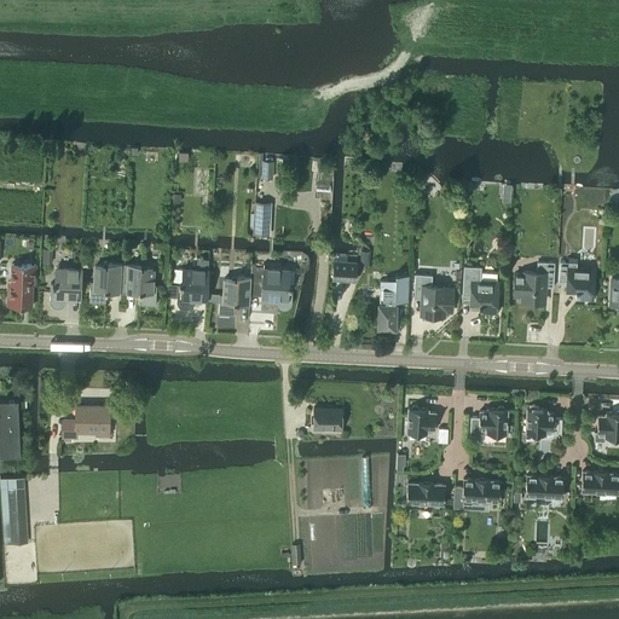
[(261,178),(272,178),(272,161),(261,160),(261,178)]
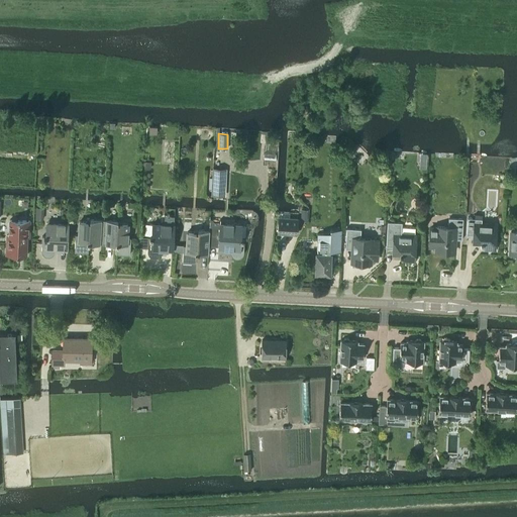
[(348,157),(353,162),(357,158),(351,152),(348,157)]
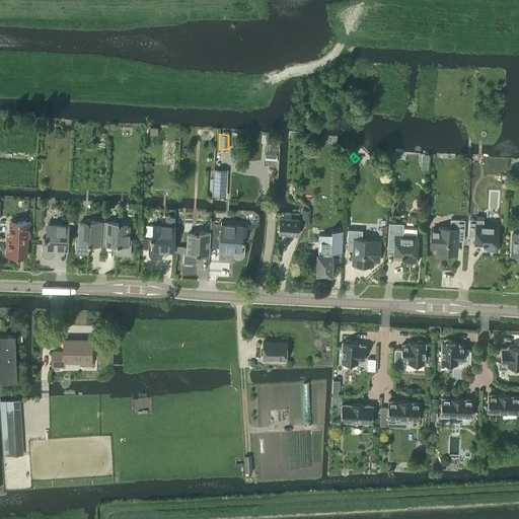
[(226,197),(227,169),(214,168),(212,197),(226,197)]
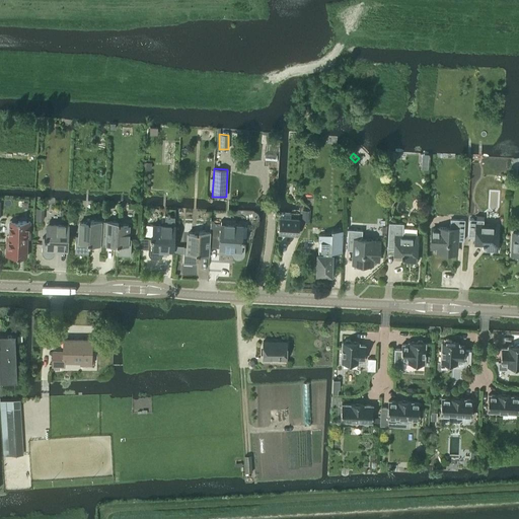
[(35,220),(44,220),(45,208),(36,208),(35,220)]
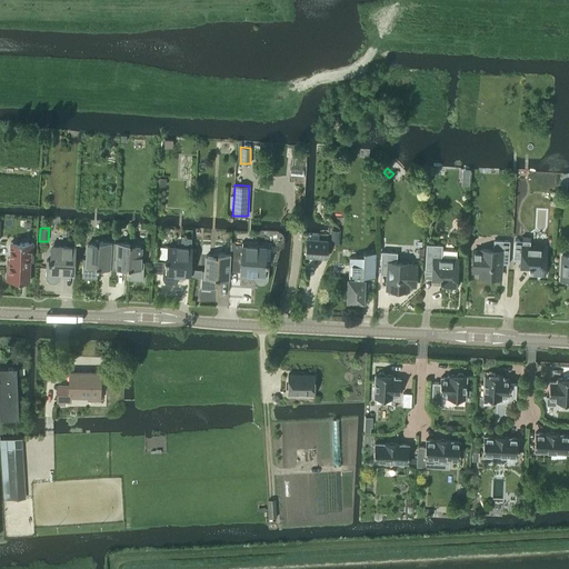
[(529,268),(531,268),(531,273),(545,273),(545,269),(546,247),(530,246),(530,241),(530,237),(530,236),(522,235),(522,240),(515,240),(513,259),(521,259),(520,266),(529,267),(529,268)]
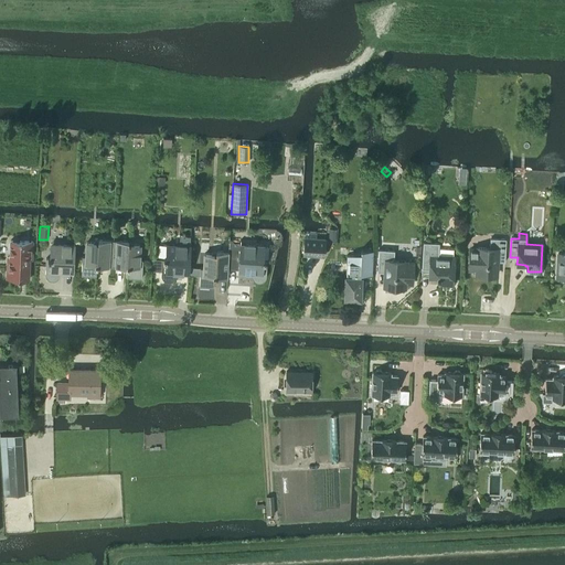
[(113,266),(114,240),(94,238),(94,242),(87,242),(86,256),(83,256),(82,275),(96,276),(96,266),(97,266),(113,266)]
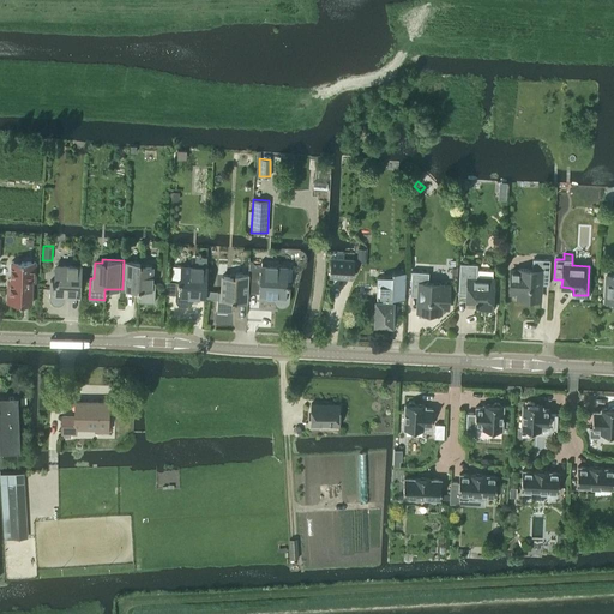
[(330,276),(353,277),(354,260),(331,259),(330,276)]
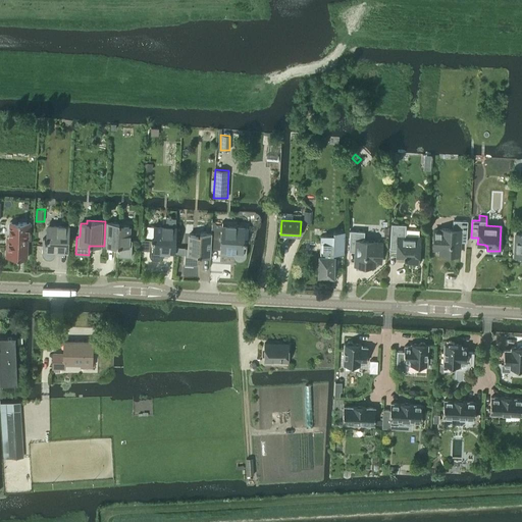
[(434,230),(434,242),(433,251),(440,251),(440,253),(459,254),(460,237),(467,237),(468,220),(453,220),(453,229),(441,228),(441,230),(434,230)]
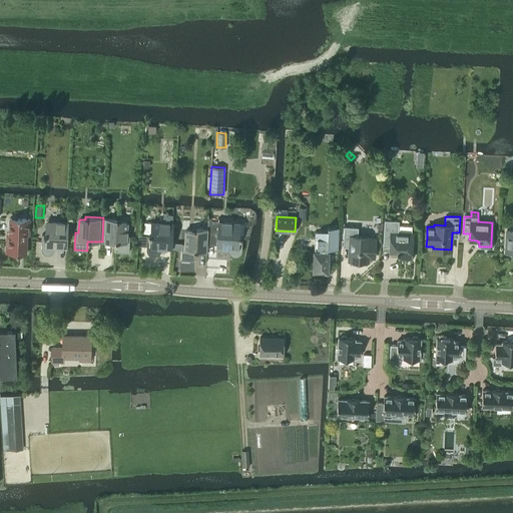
[(6,240),(8,242),(8,253),(26,253),(27,235),(29,235),(30,219),(18,218),(16,217),(13,217),(11,218),(9,218),(9,234),(7,236),(6,240)]
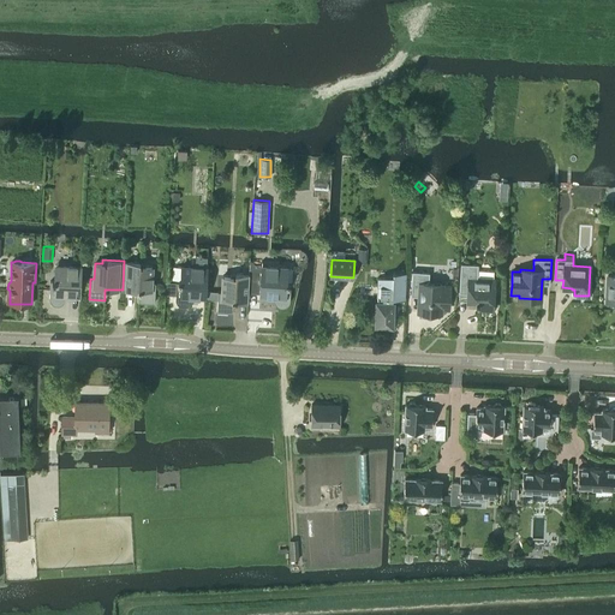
[(124,261),(123,290),(138,291),(138,292),(139,292),(138,302),(155,303),(155,282),(151,282),(153,266),(145,266),(145,262),(124,261)]
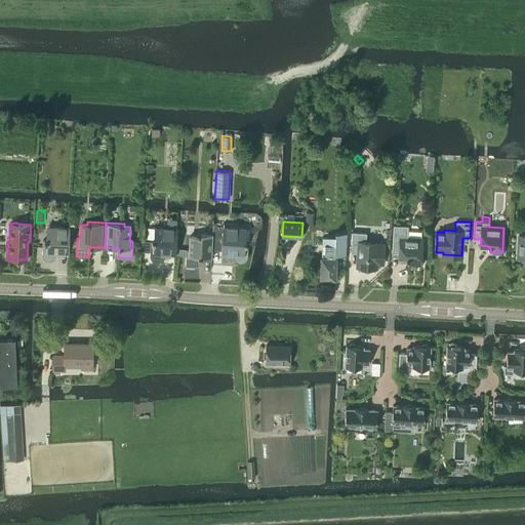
[(393,243),(392,250),(399,250),(399,257),(406,257),(406,258),(408,258),(408,264),(420,265),(421,245),(422,239),(407,238),(408,226),(394,225),(393,243)]
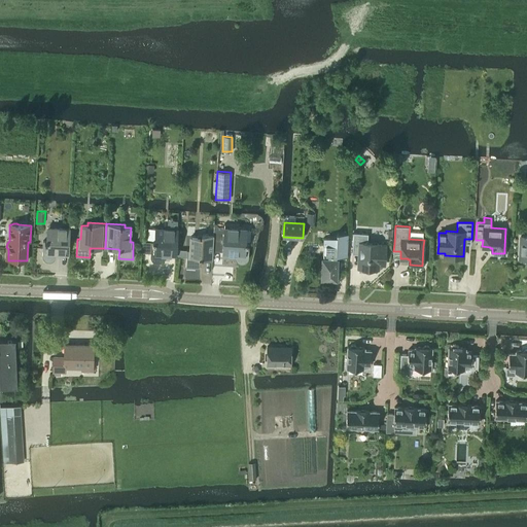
[(43,241),(42,254),(42,255),(42,256),(43,257),(43,258),(44,259),(45,260),(46,260),(47,261),(48,261),(49,261),(50,261),(51,260),(53,260),(54,259),(55,259),(55,258),(56,257),(56,256),(56,255),(56,252),(68,253),(70,229),(47,227),(46,239),(44,239),(44,241),(43,241)]
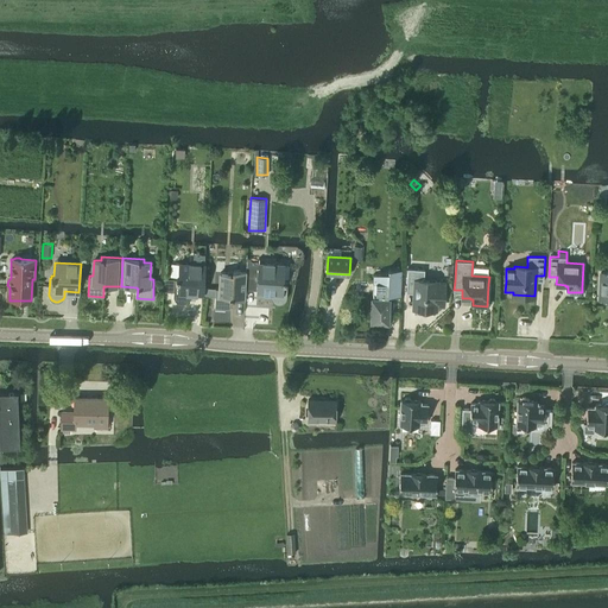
[(257,290),(257,292),(258,292),(267,292),(271,292),(271,295),(271,296),(271,297),(271,298),(272,299),(272,301),(273,301),(273,302),(274,302),(274,303),(276,303),(277,303),(278,303),(279,303),(280,303),(282,303),(283,303),(283,302),(284,302),(285,301),(285,299),(286,299),(286,298),(286,297),(286,296),(287,280),(285,280),(286,278),(284,278),(284,265),(259,263),(258,271),(257,290)]
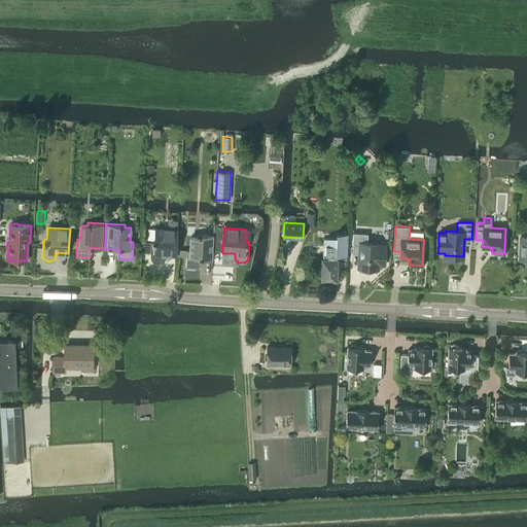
[(151,242),(150,255),(150,256),(150,257),(151,258),(151,259),(152,260),(153,261),(154,261),(155,262),(156,262),(159,262),(160,261),(161,261),(162,260),(163,260),(163,259),(164,258),(164,257),(164,255),(164,253),(176,254),(178,230),(155,229),(154,240),(152,240),(152,242),(151,242)]
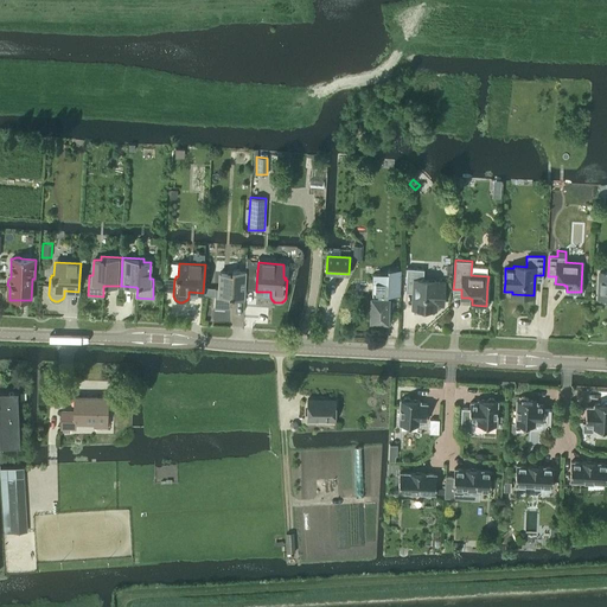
[(372,293),(372,296),(371,296),(370,319),(387,320),(388,298),(388,293),(400,294),(401,268),(388,268),(388,272),(372,274),(371,293),(372,293)]
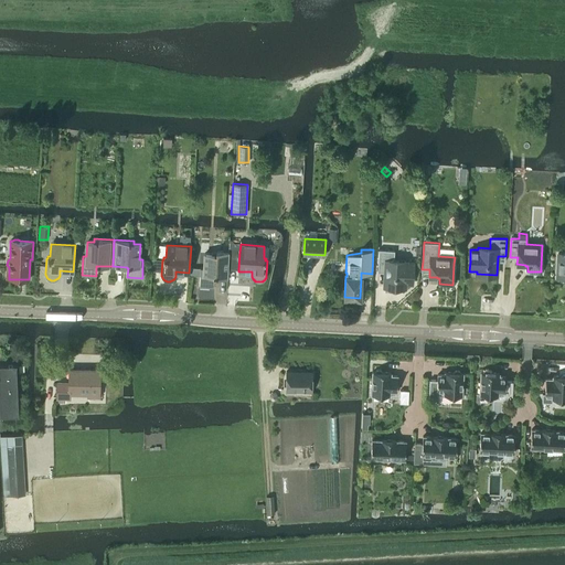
[(379,249),(377,267),(385,267),(384,286),(405,287),(405,275),(413,276),(413,263),(406,263),(406,260),(394,260),(394,251),(379,249)]
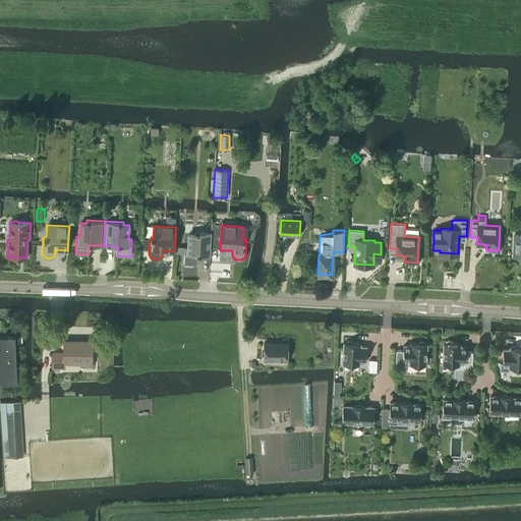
[(210,249),(211,232),(195,231),(195,234),(189,233),(188,247),(184,247),(183,264),(197,265),(197,256),(198,256),(198,255),(210,256),(210,249)]
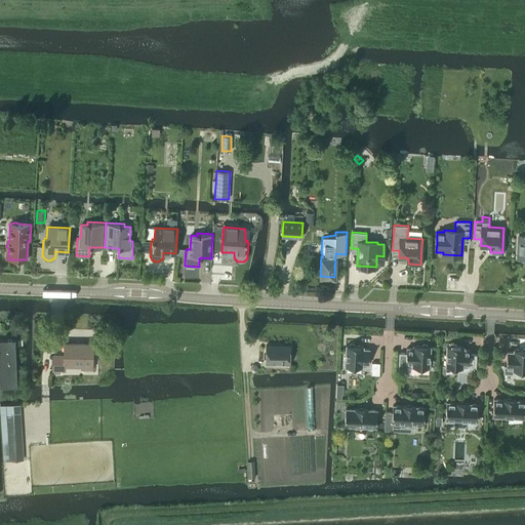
[(140,251),(150,251),(151,241),(142,240),(140,251)]
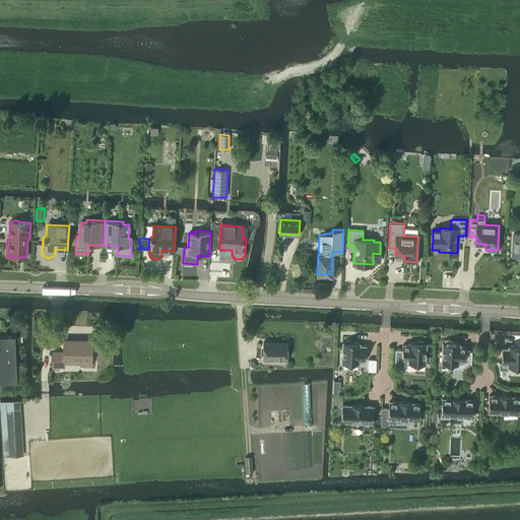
[(0,382),(17,381),(15,334),(0,335),(0,382)]
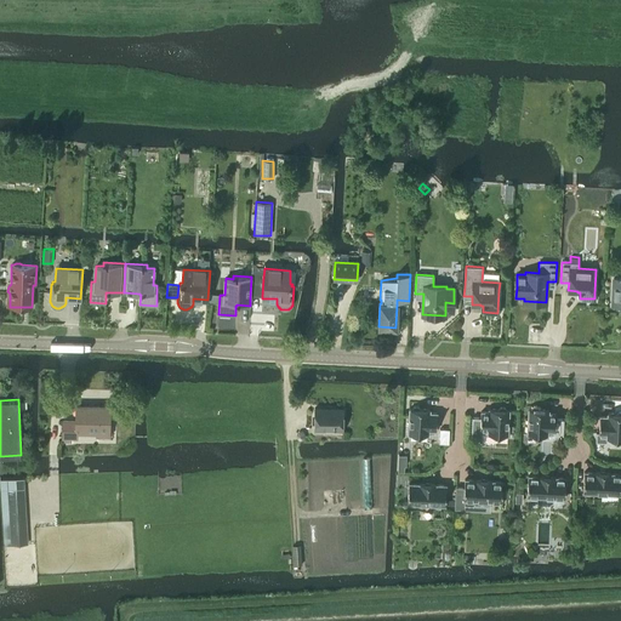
[(63,420),(62,437),(63,437),(63,442),(73,442),(73,438),(77,438),(77,432),(97,432),(97,434),(109,436),(110,406),(77,405),(75,416),(77,416),(77,421),(63,420)]
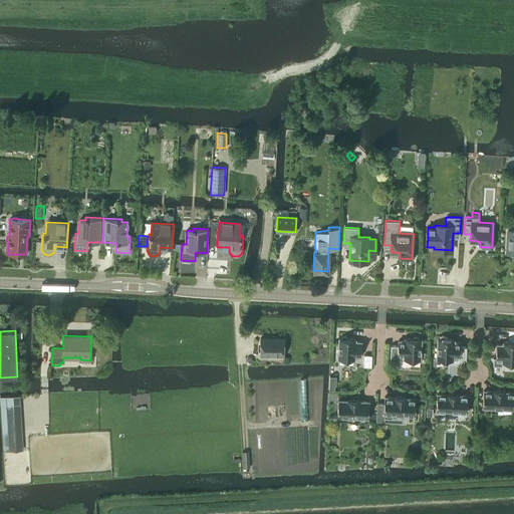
[(338,338),(337,358),(354,359),(354,358),(359,358),(360,355),(361,356),(361,342),(355,341),(355,339),(348,338),(346,336),(342,336),(340,338),(338,338)]
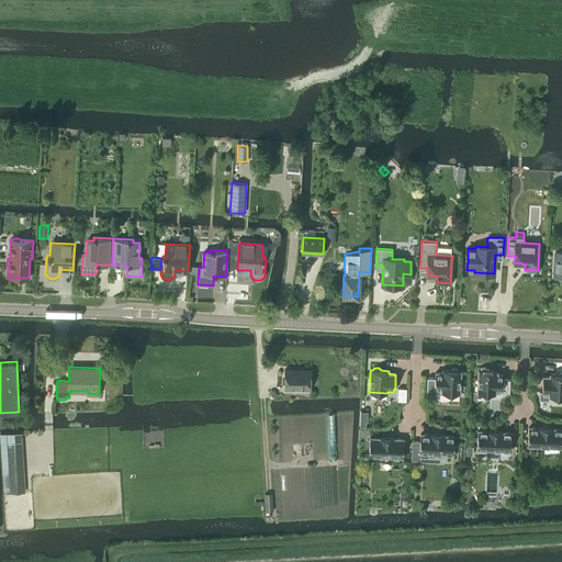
[(435,372),(435,378),(427,378),(426,395),(434,395),(434,392),(460,393),(461,371),(459,371),(457,369),(453,368),(450,370),(442,370),(442,373),(435,372)]
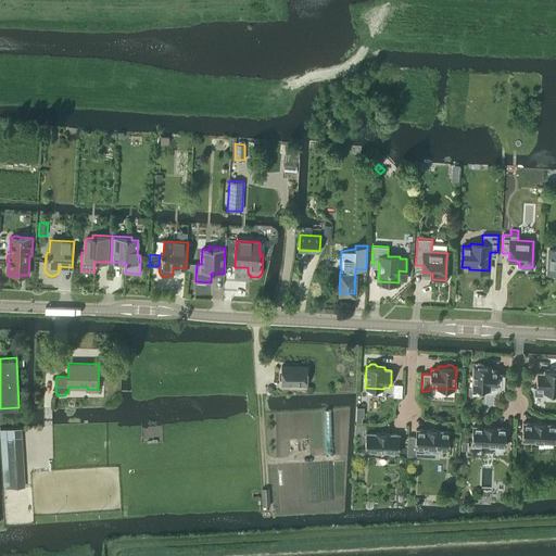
[(472,389),(482,389),(481,393),(500,394),(500,389),(504,389),(505,375),(497,375),(497,370),(491,370),(491,367),(483,367),(481,364),(478,364),(475,366),(474,366),(472,383),(472,389)]
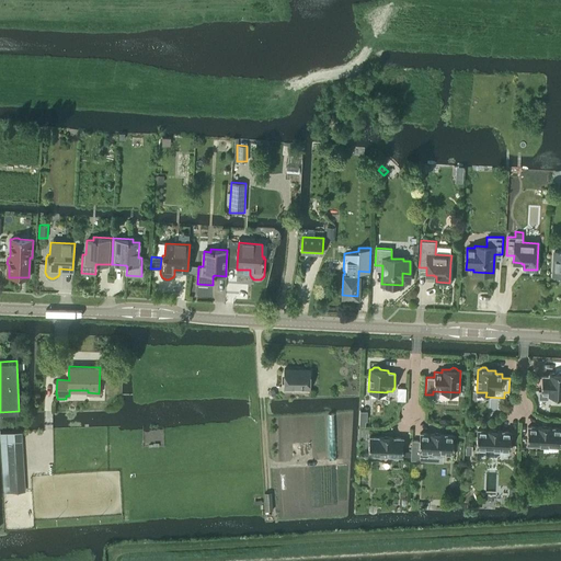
[(310,388),(310,369),(284,368),(284,388),(310,388)]
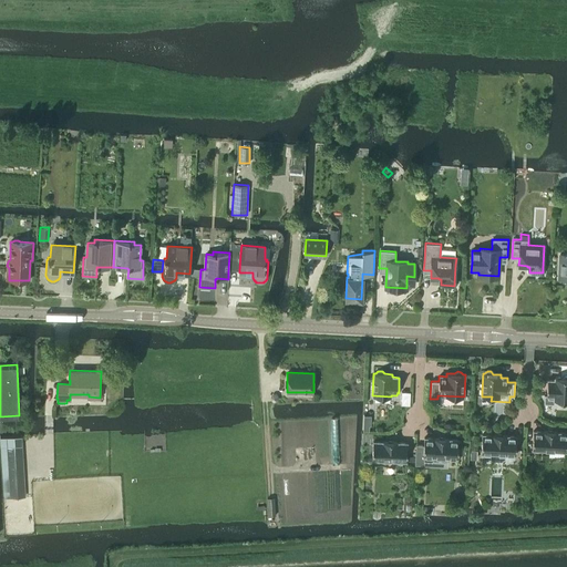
[(547,394),(546,394),(544,394),(544,403),(554,403),(554,400),(566,400),(566,374),(566,375),(563,378),(555,377),(555,380),(547,380),(547,394)]
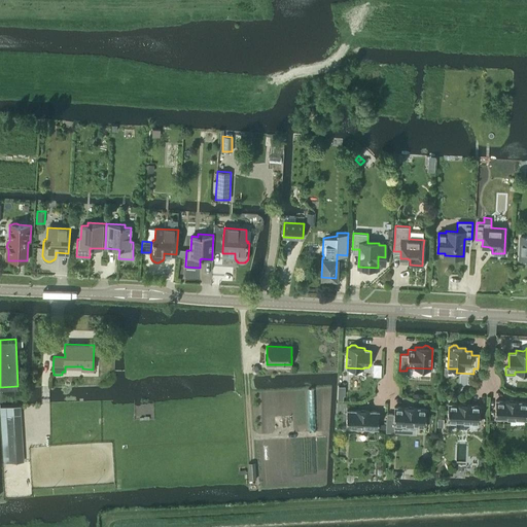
[(495,413),(495,418),(511,418),(525,419),(526,419),(526,412),(526,401),(519,401),(519,400),(518,400),(505,400),(496,400),(495,413)]
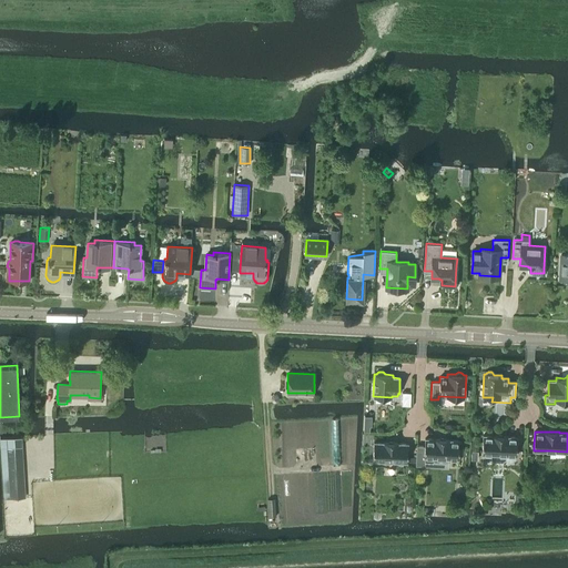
[(516,455),(517,450),(517,437),(507,436),(494,435),(493,435),(493,436),(483,435),(482,454),(516,455)]
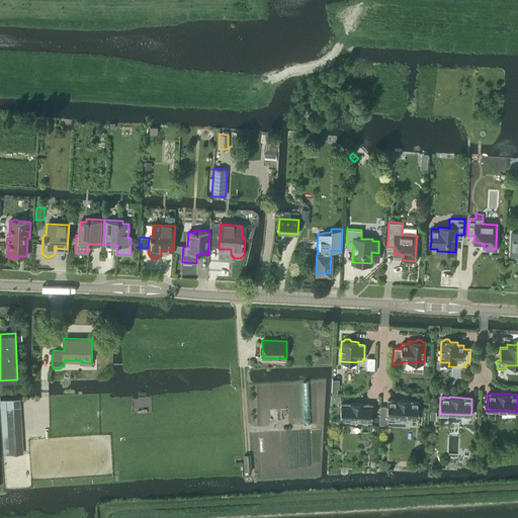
[(23,454),(20,407),(20,399),(0,399),(0,400),(3,455),(23,454)]
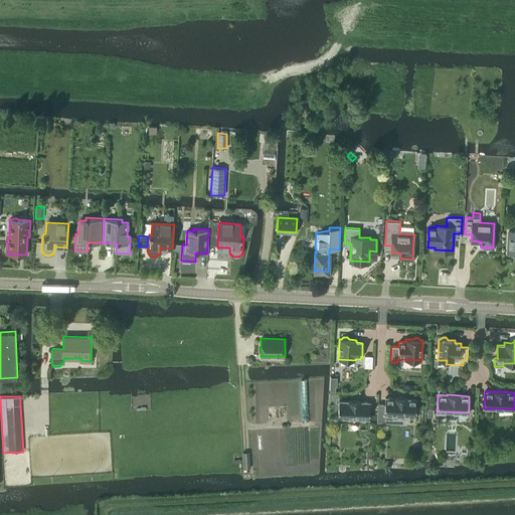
[(378,403),(377,414),(377,418),(377,421),(384,422),(385,414),(415,415),(416,399),(407,398),(394,397),(394,398),(385,397),(385,404),(378,403)]
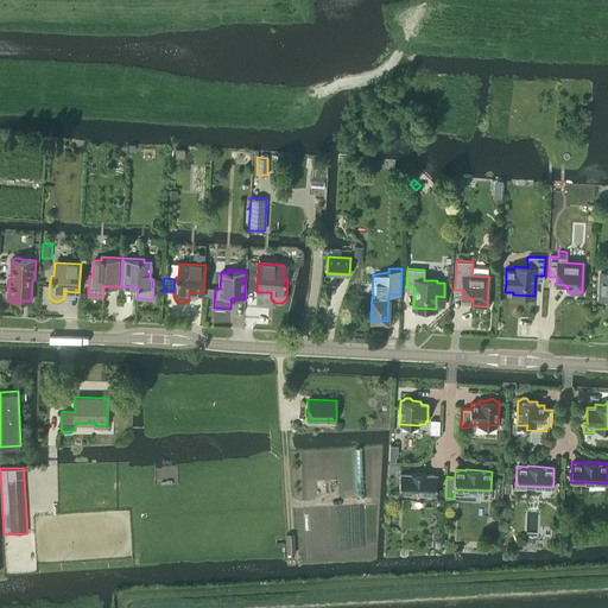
[(436,494),(445,494),(445,489),(436,489),(437,475),(426,474),(411,473),(411,474),(400,473),(399,493),(436,494)]
